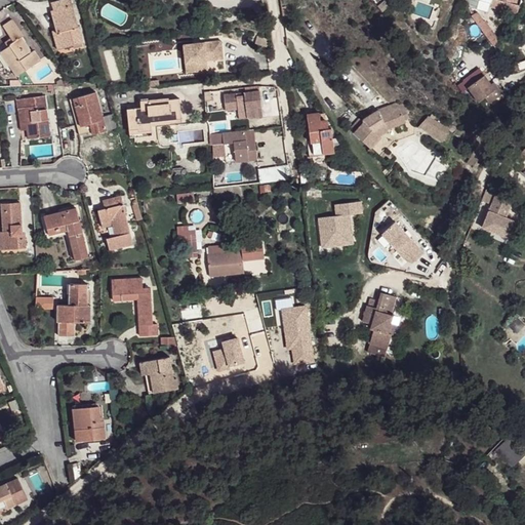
[(55,9),(51,9),(52,11),(56,26),(58,33),(63,33),(66,49),(85,43),(74,0),(64,0),(53,3),(55,9)]
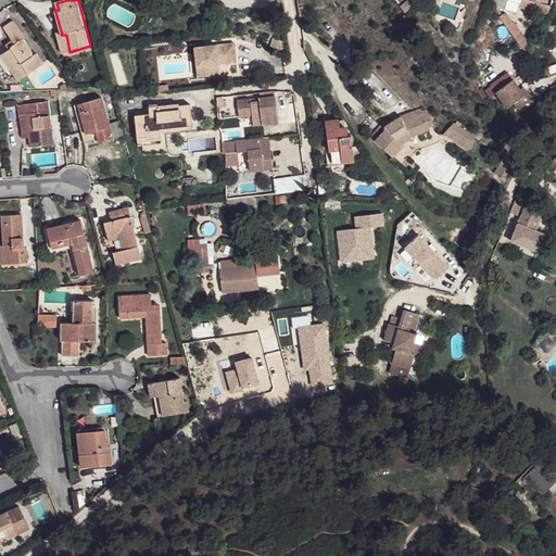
[(551,4),(528,0),(523,0),(522,5),(521,12),(547,17),(551,4)]
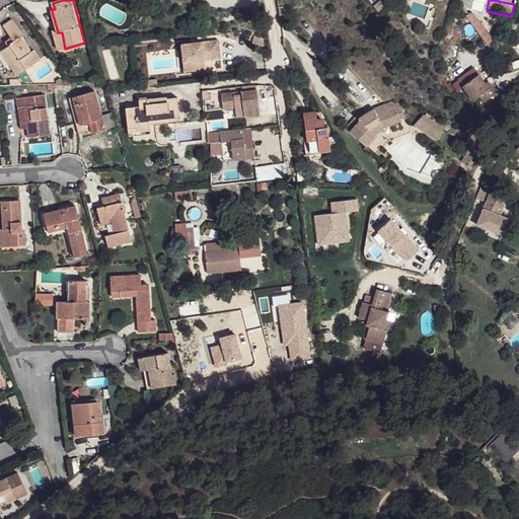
[(12,19),(4,25),(15,41),(9,44),(11,47),(2,54),(19,76),(43,59),(35,50),(31,53),(20,38),(23,34),(12,19)]
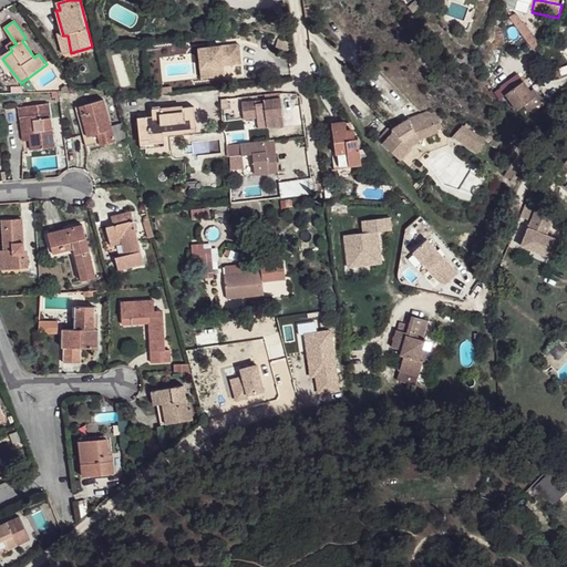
[(61,28),(55,29),(63,55),(71,53),(68,35),(63,35),(61,28)]
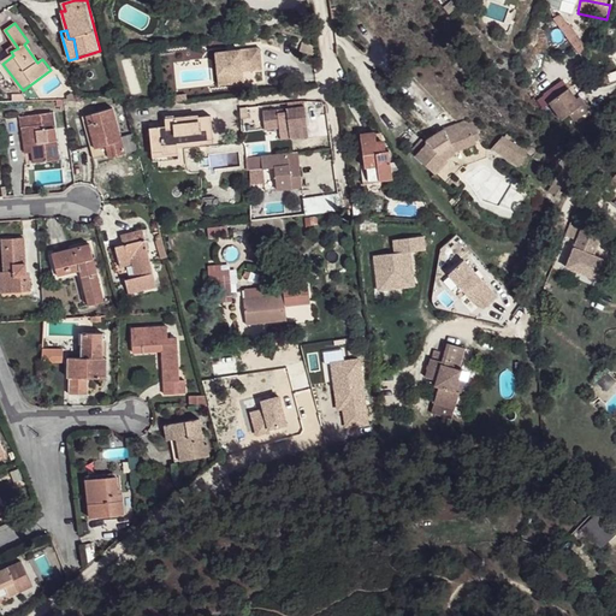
[(215,49),(219,82),(235,80),(234,69),(242,67),(242,60),(252,59),(252,64),(261,63),(259,45),(215,49)]
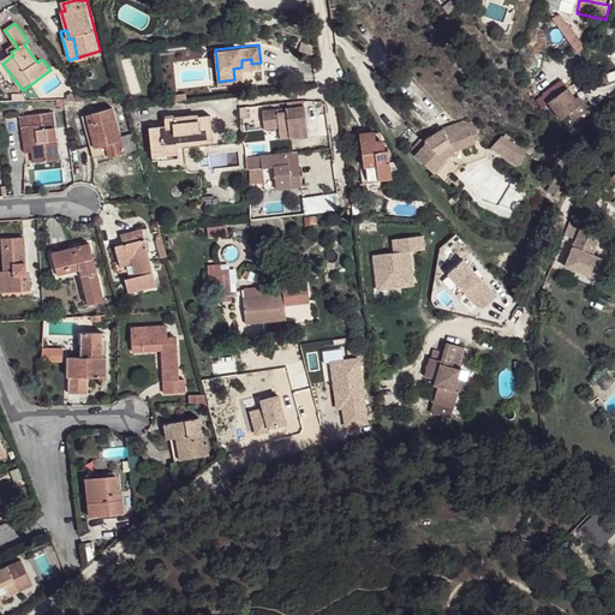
[(574,102),(566,91),(547,106),(560,124),(567,118),(573,125),(587,114),(581,106),(579,108),(574,102)]
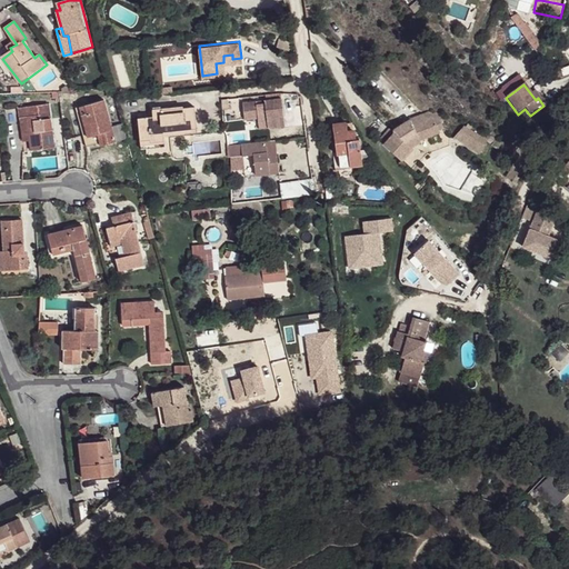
[(280,96),(263,98),(267,125),(283,123),(280,96)]
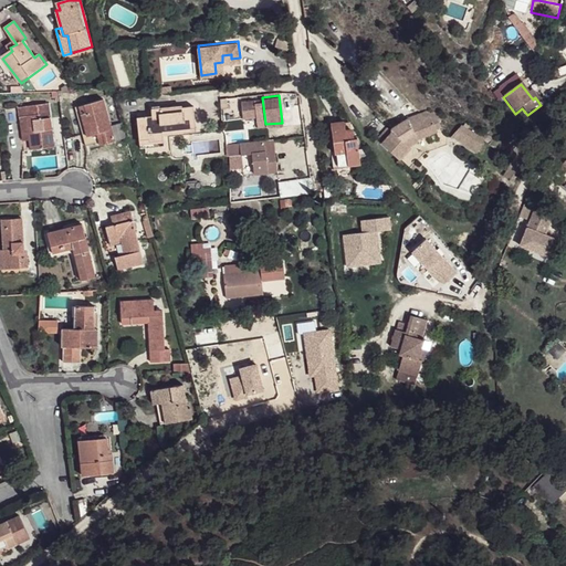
[(254,98),(240,100),(242,116),(255,115),(254,98)]
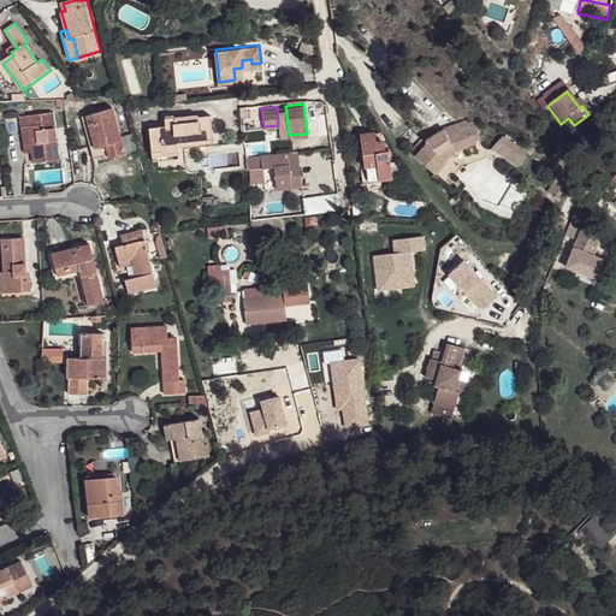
[(114,108),(95,114),(108,161),(128,153),(114,108)]
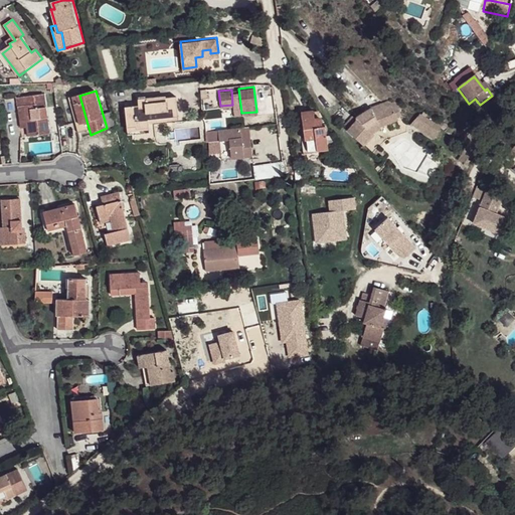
[(126,113),(128,135),(150,134),(150,120),(177,117),(177,95),(159,97),(158,91),(147,93),(147,104),(140,105),(140,101),(131,102),(132,112),(126,113)]
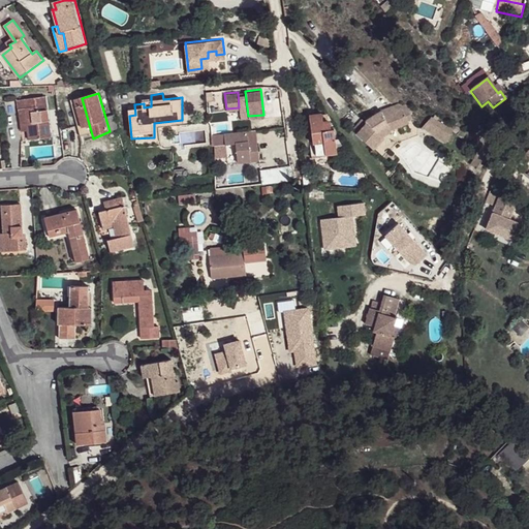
[(25,100),(29,141),(51,136),(47,97),(25,100)]
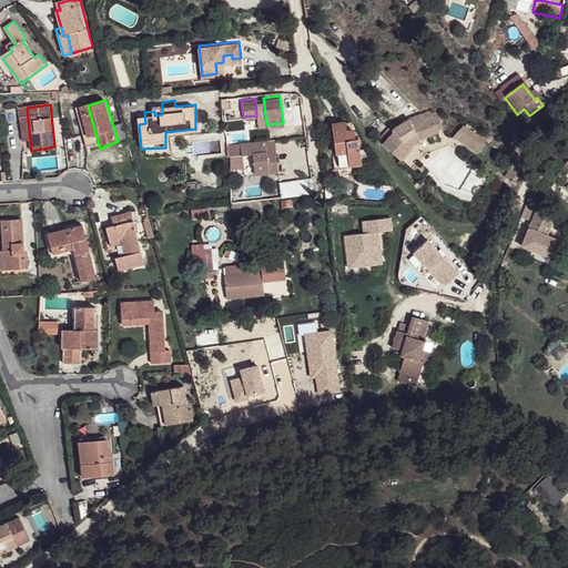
[(19,109),(22,151),(31,151),(27,108),(19,109)]
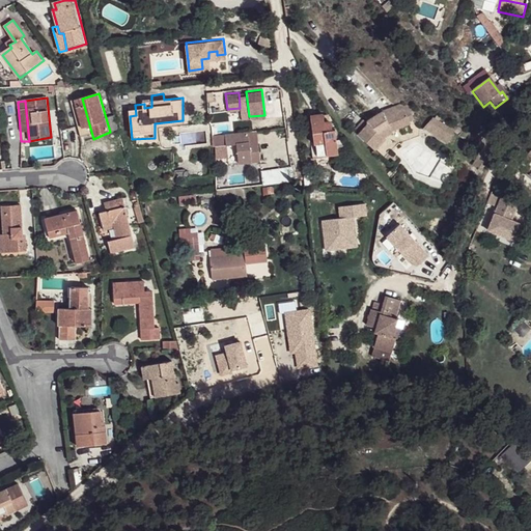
[(409,124),(401,110),(384,118),(380,115),(365,126),(357,142),(375,155),(384,140),(389,135),(396,132),(409,124)]
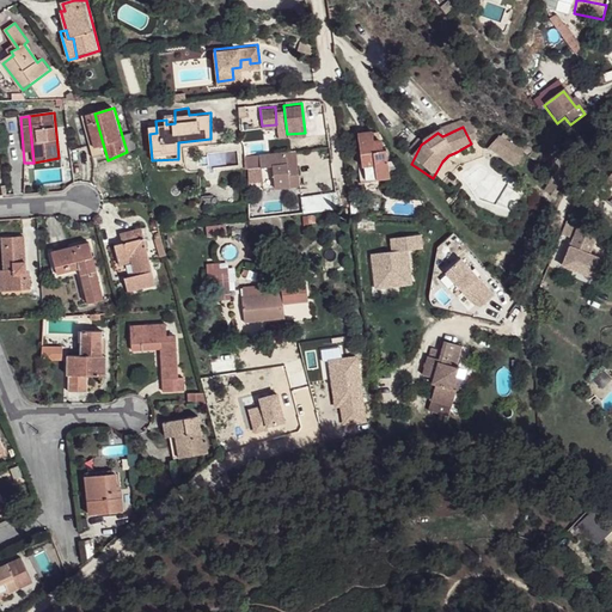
[(361,135),(365,170),(379,169),(380,182),(392,181),(391,152),(379,153),(377,134),(361,135)]
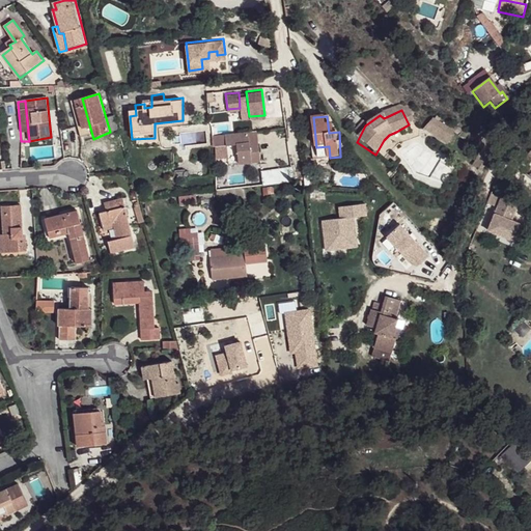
[(248,129),(224,131),(225,142),(235,141),(238,160),(259,158),(257,138),(249,139),(248,129)]
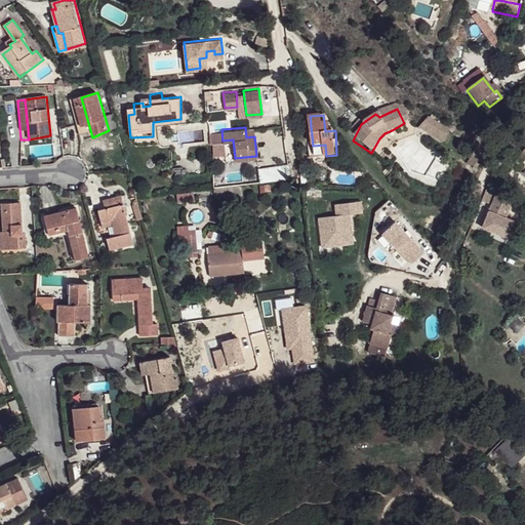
[(289,179),(288,165),(257,167),(258,182),(289,179)]
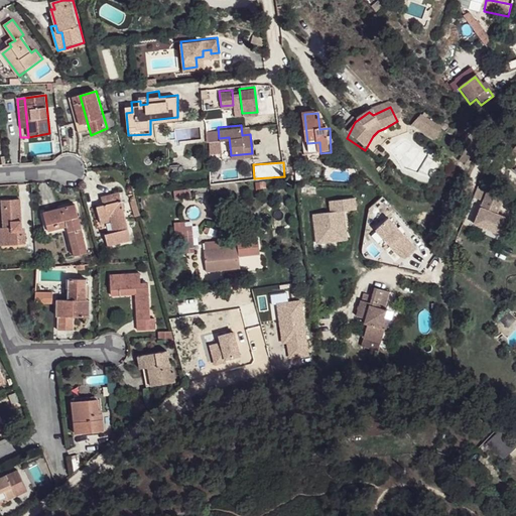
[(503,199),(486,192),(480,208),(497,214),(503,199)]
